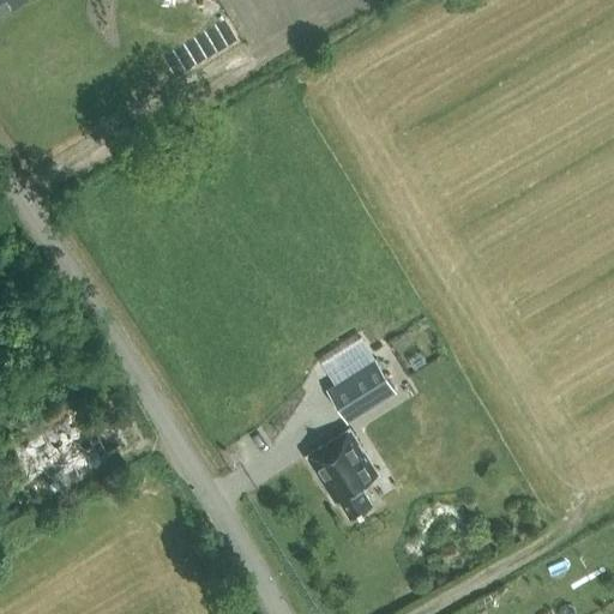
[(0,0),(0,13),(20,0),(0,0)]
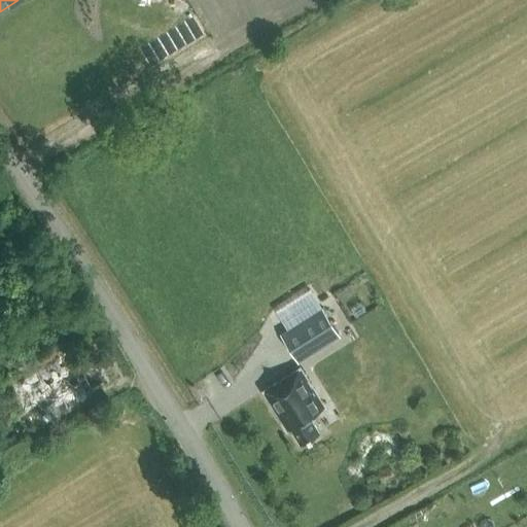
[(328,288),(320,293),(318,295),(321,302),(332,294),(329,290),(328,288)]
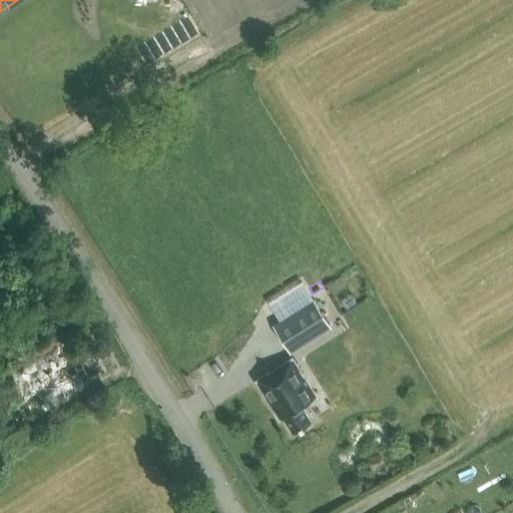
[(331,326),(320,308),(332,301),(328,295),(316,302),(314,299),(273,325),(290,352),(331,326)]
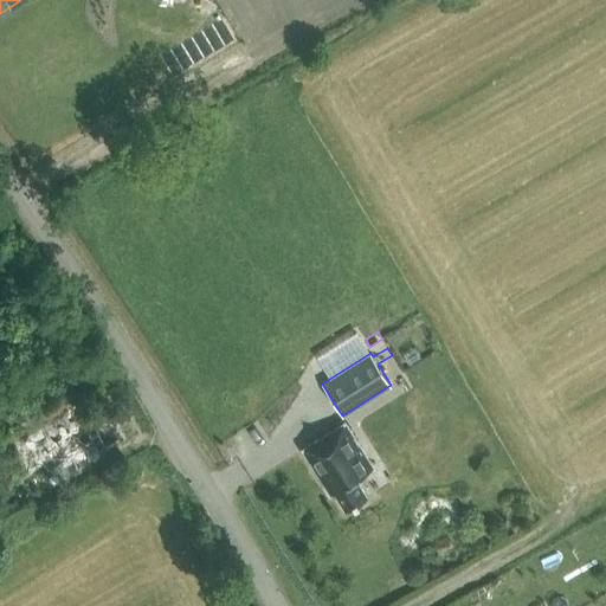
[(103,399),(89,407),(68,372),(50,382),(56,392),(58,389),(71,412),(26,438),(53,483),(103,453),(100,449),(124,434),(103,399)]
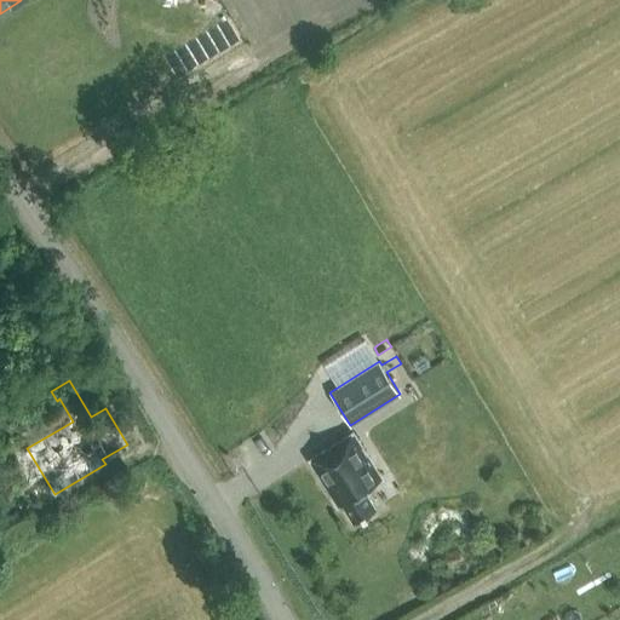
[(352,432),(310,459),(338,504),(343,501),(355,521),(375,507),(363,488),(380,477),(352,432)]
